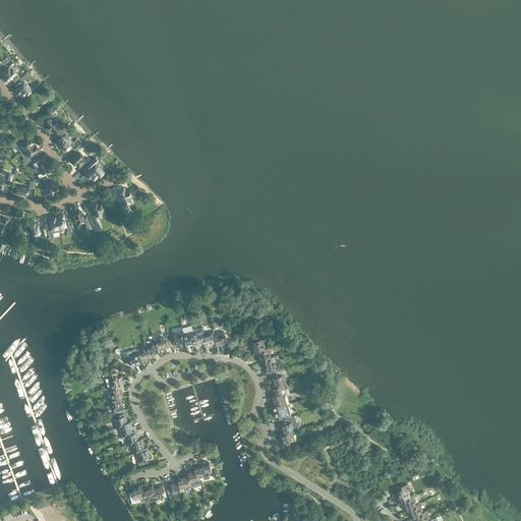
[(12,70),(10,67),(3,74),(5,76),(4,77),(8,82),(17,74),(13,69),(12,70)]
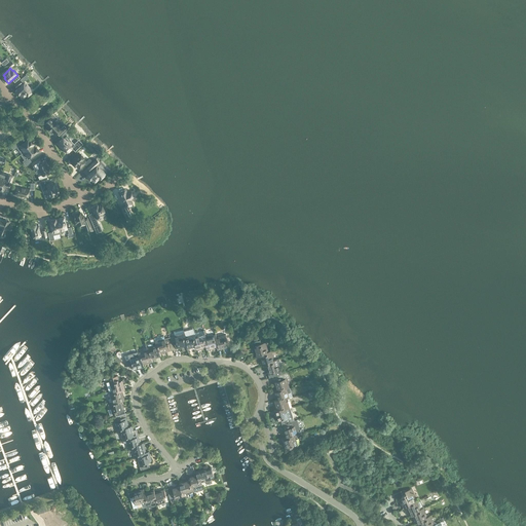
[(29,87),(25,82),(14,90),(17,94),(19,94),(23,98),(27,94),(27,95),(31,91),(28,88),(29,87)]
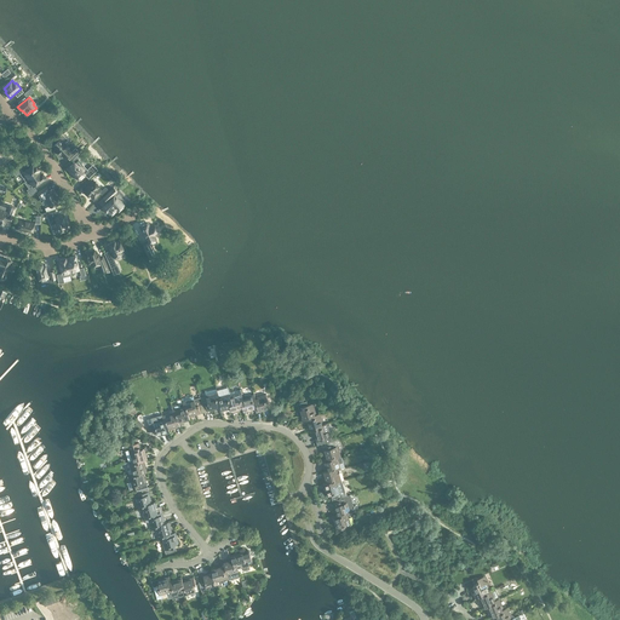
[(63,144),(59,141),(53,145),(58,149),(57,150),(61,155),(61,154),(65,159),(69,155),(72,158),(78,153),(74,149),(72,153),(68,149),(69,148),(64,142),(63,144)]
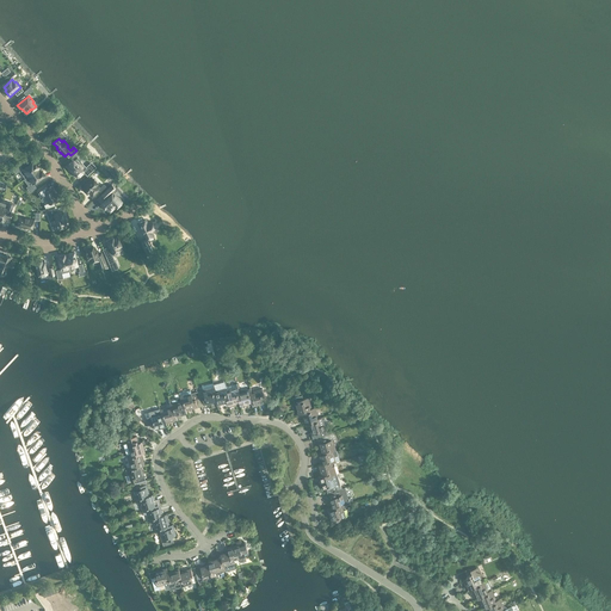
[(84,172),(73,160),(69,164),(69,165),(68,167),(78,178),(84,172)]
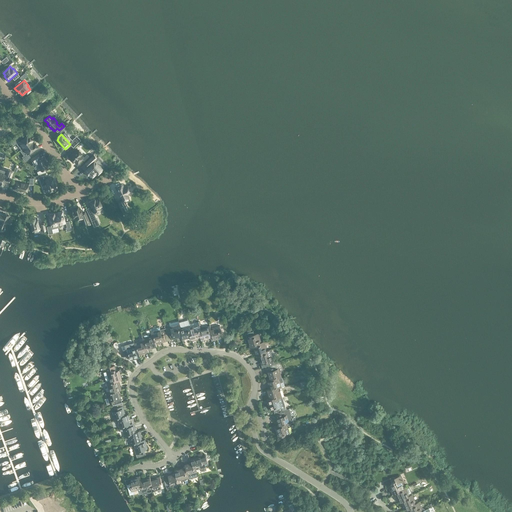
[(28,135),(19,142),(23,148),(33,141),(32,140),(30,136),(29,136),(28,135)]
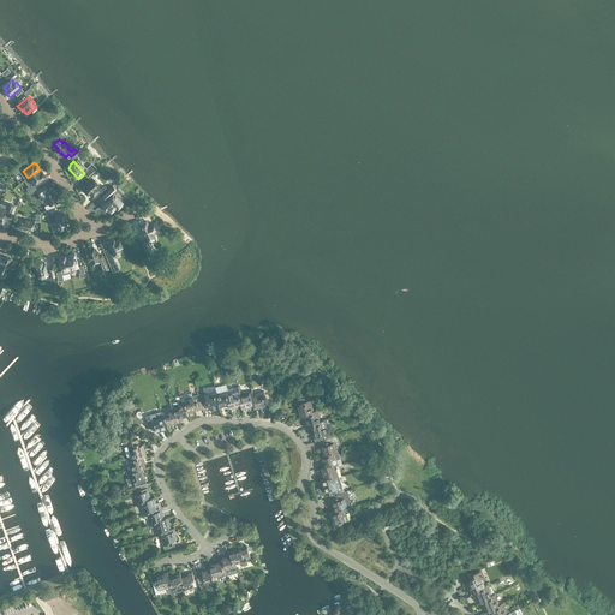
[(40,169),(28,178),(33,185),(45,175),(42,172),(41,172),(40,169)]
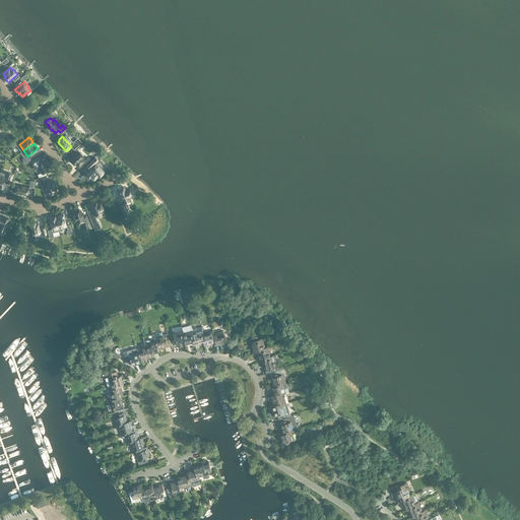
[(80,156),(78,154),(71,160),(74,164),(73,165),(77,169),(86,160),(81,156),(80,156)]
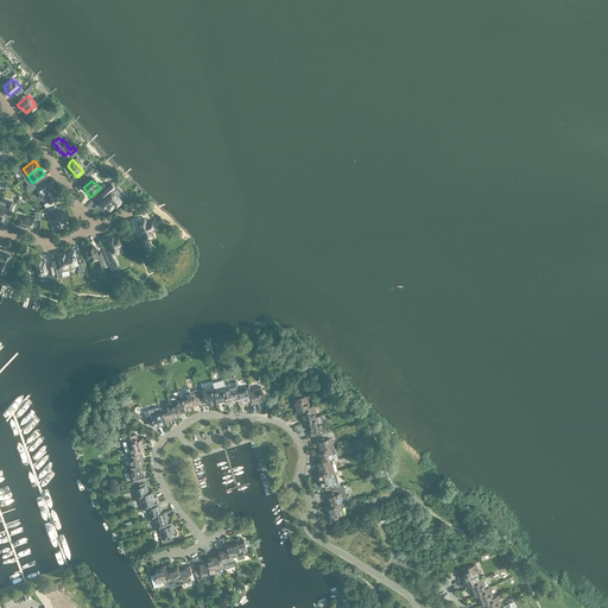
[(51,185),(43,190),(49,203),(56,200),(54,195),(56,195),(51,185)]
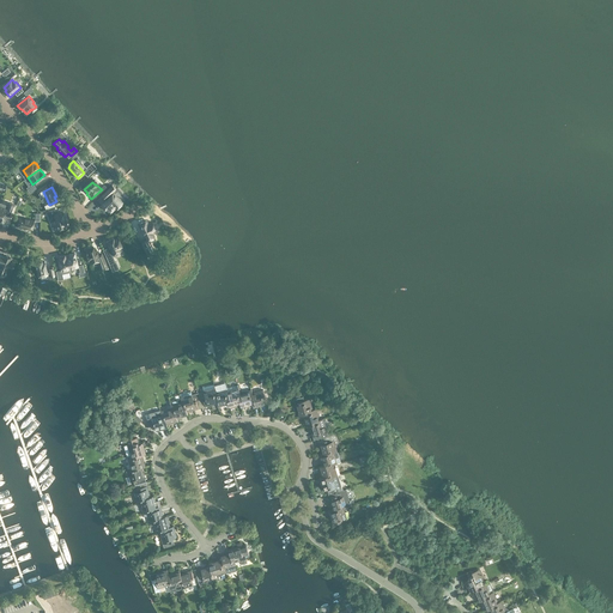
[(116,201),(110,194),(99,205),(104,210),(104,208),(109,213),(114,208),(114,210),(119,205),(115,202),(116,201)]
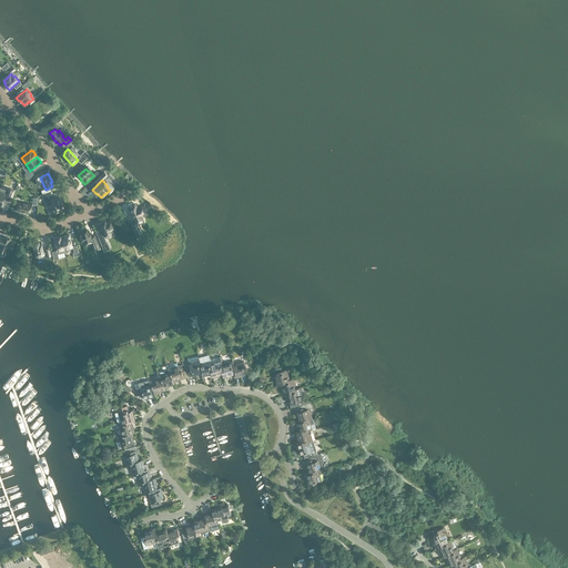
[(58,195),(50,199),(54,212),(60,211),(60,210),(62,209),(58,195)]
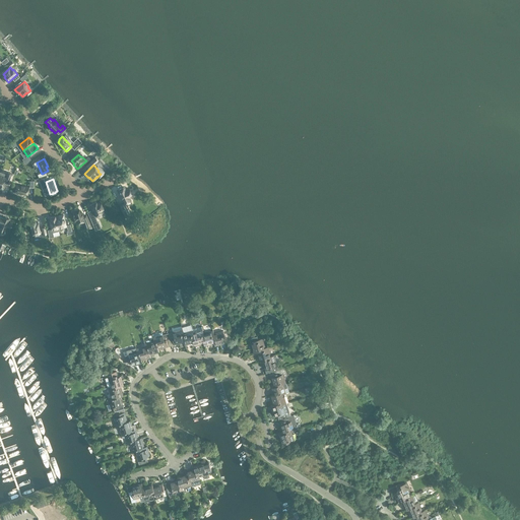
[(27,187),(15,184),(13,192),(22,194),(22,193),(26,194),(27,187)]
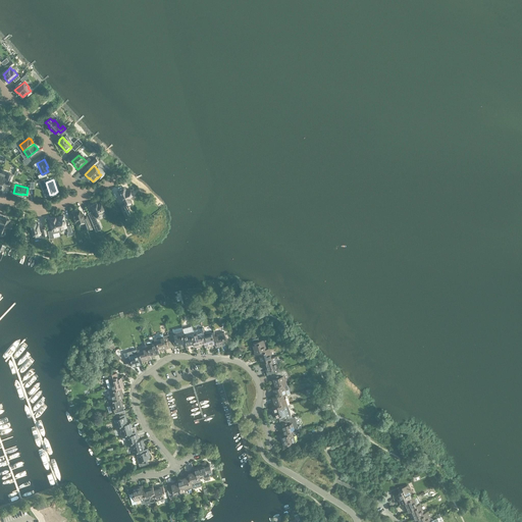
[(126,191),(124,188),(119,190),(121,195),(119,196),(122,201),(123,200),(125,204),(132,202),(129,198),(133,196),(129,189),(126,191)]
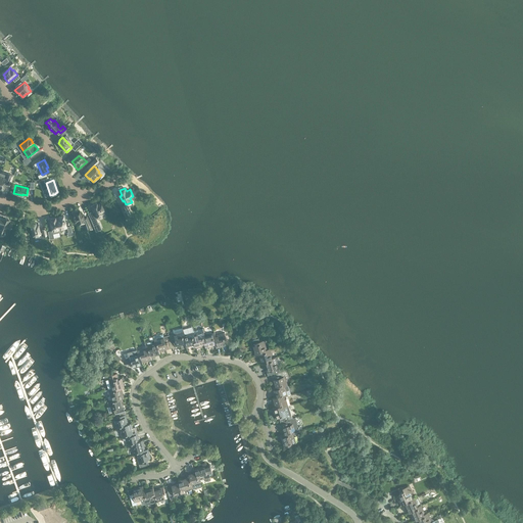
[(104,214),(100,202),(94,204),(94,206),(91,207),(95,217),(98,215),(99,217),(104,214)]
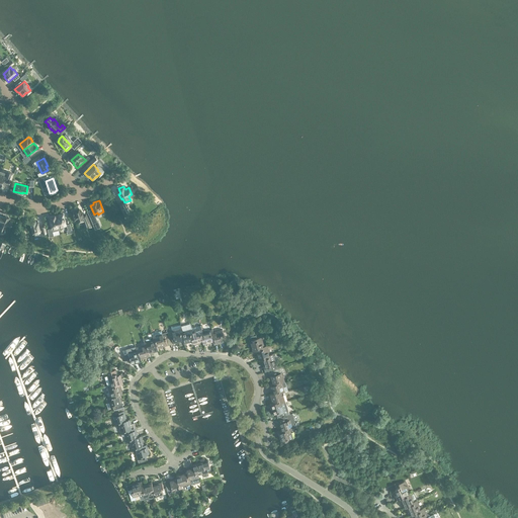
[(78,208),(72,210),(76,223),(84,220),(81,211),(80,212),(78,208)]
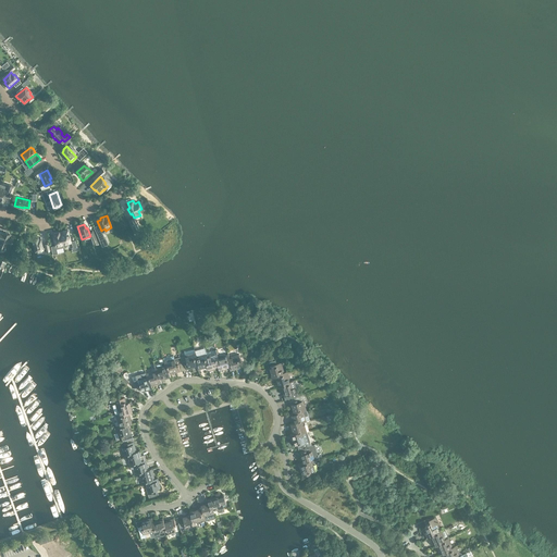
[(63,231),(60,232),(63,245),(71,243),(67,230),(63,231)]
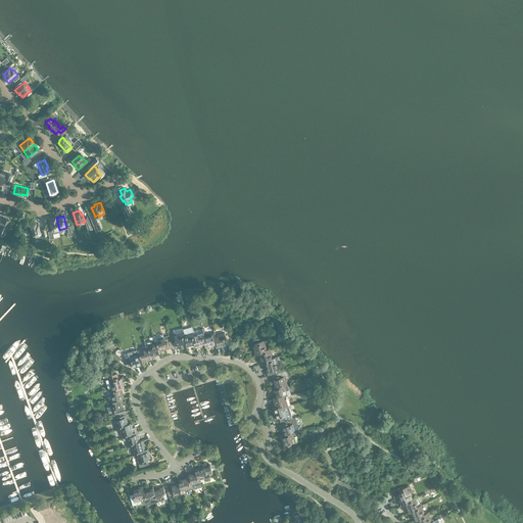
[(3,219),(0,217),(0,224),(0,225),(0,228),(6,231),(7,228),(10,229),(13,223),(8,221),(9,220),(3,218),(3,219)]
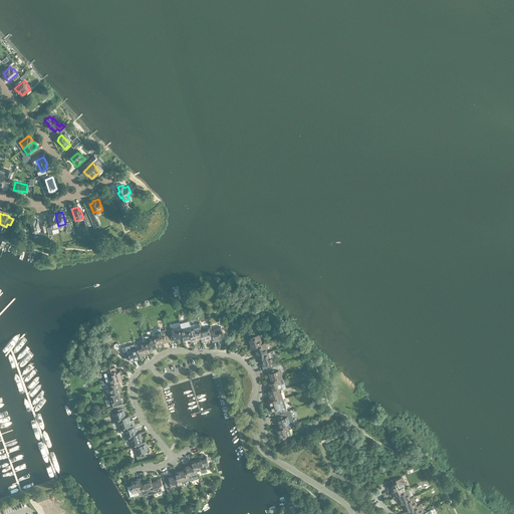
[(50,215),(48,216),(51,227),(58,226),(55,214),(54,214),(50,215)]
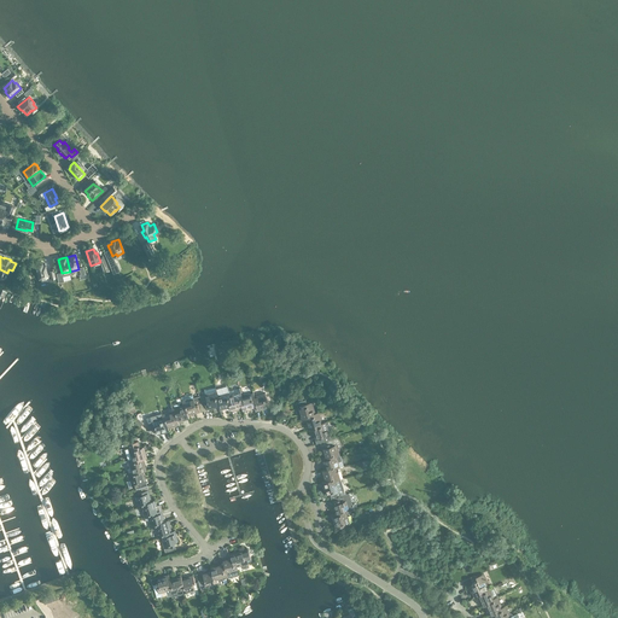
[(44,262),(38,263),(41,279),(50,278),(46,263),(44,263),(44,262)]
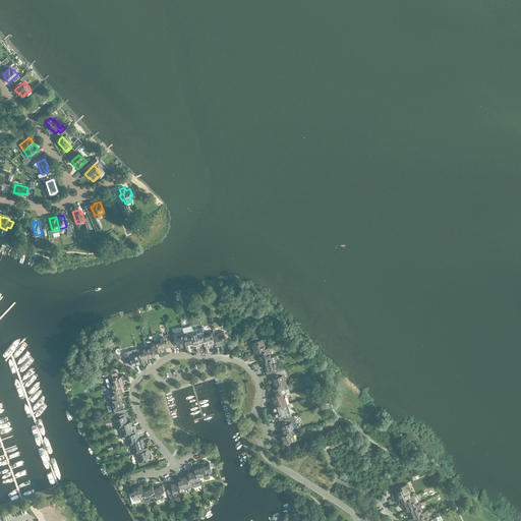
[(194,343),(193,340),(195,339),(193,331),(192,327),(191,326),(182,328),(183,330),(184,333),(185,338),(183,339),(184,343),(185,346),(194,343)]
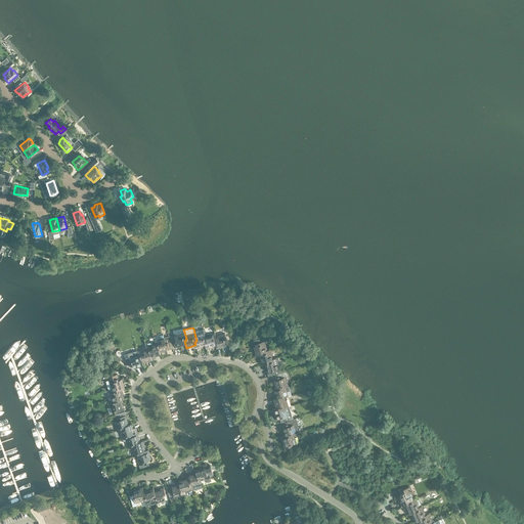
[(169,337),(173,348),(185,345),(184,341),(186,340),(185,335),(184,332),(174,335),(169,337)]
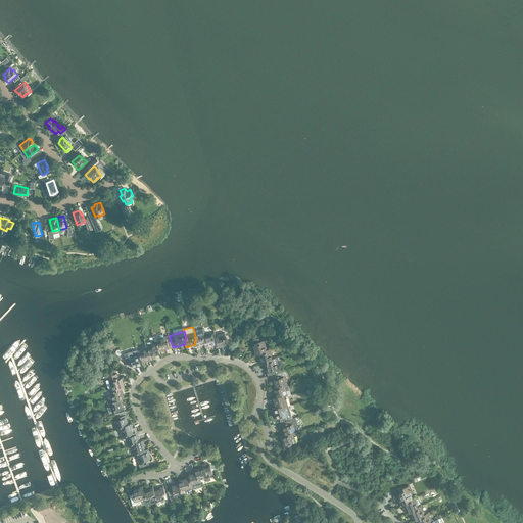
[(205,335),(204,332),(198,334),(197,331),(194,332),(196,340),(194,341),(195,344),(196,347),(205,344),(204,341),(206,340),(205,335)]
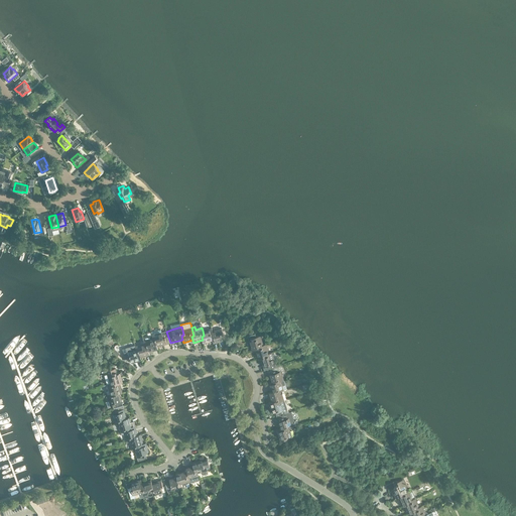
[(214,336),(213,331),(212,328),(203,331),(204,336),(202,337),(203,340),(204,343),(213,341),(212,337),(214,336)]
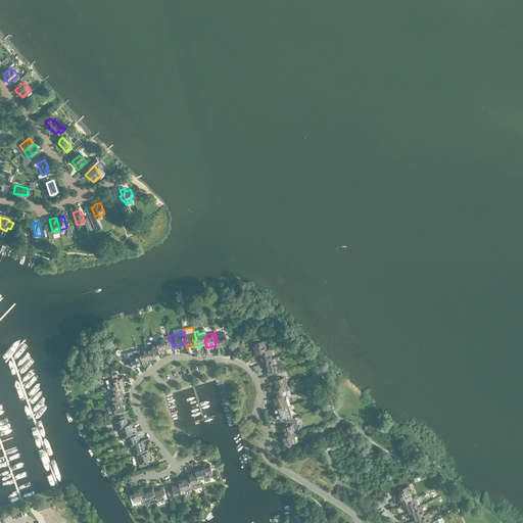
[(160,351),(173,347),(169,336),(163,337),(162,333),(153,336),(154,340),(156,348),(158,347),(159,351),(160,351)]
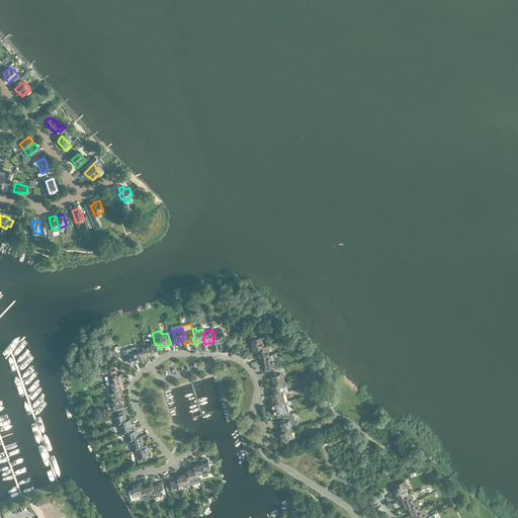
[(212,338),(213,342),(214,345),(224,342),(223,339),(225,338),(223,330),(222,330),(213,332),(214,337),(212,338)]
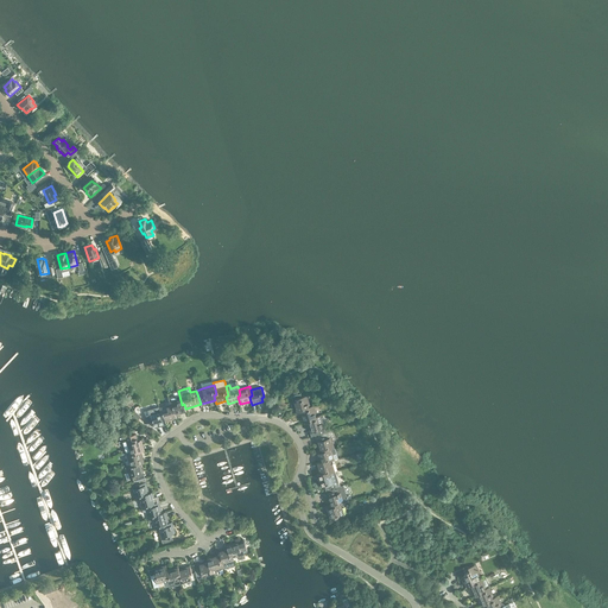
[(304,409),(310,406),(306,396),(302,397),(302,396),(301,393),(292,397),(297,413),(301,412),(304,411),(304,409)]
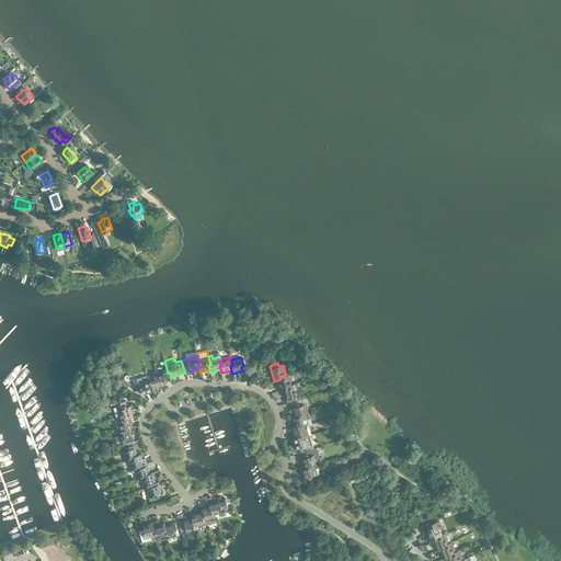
[(170,373),(168,374),(165,365),(156,367),(157,374),(159,379),(161,379),(162,382),(172,380),(172,377),(171,377),(170,373)]
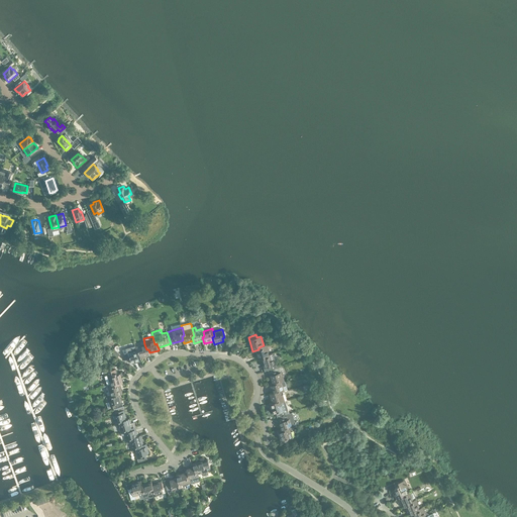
[(141,358),(150,355),(149,352),(148,349),(146,349),(144,344),(135,346),(137,355),(140,354),(141,358)]
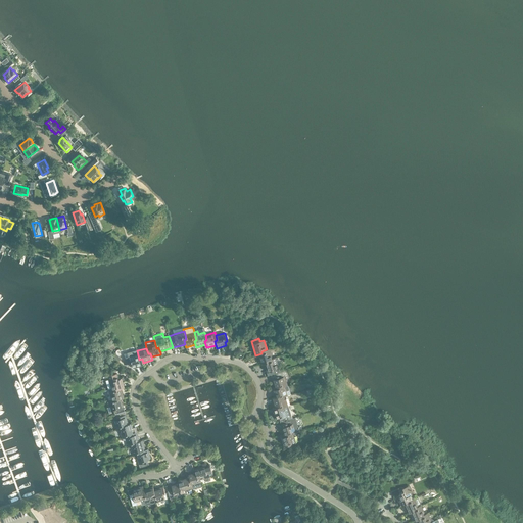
[(268,360),(273,359),(270,348),(267,349),(262,351),(262,353),(258,354),(262,364),(265,363),(268,362),(268,360)]
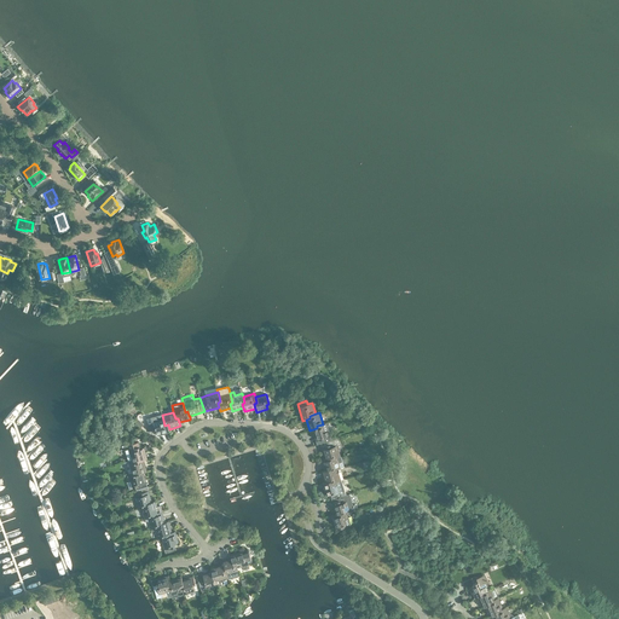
[(169,432),(169,429),(168,424),(165,426),(162,415),(154,417),(154,416),(148,418),(149,423),(148,423),(150,432),(151,434),(152,434),(155,433),(155,432),(157,432),(158,435),(169,432)]
